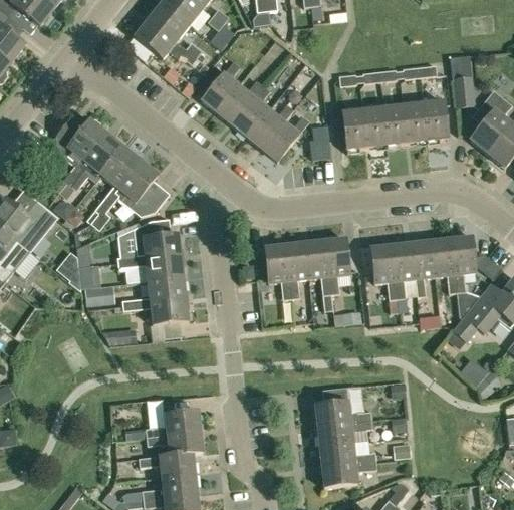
[(38,25),(53,6),(45,0),(0,0),(0,9),(8,16),(16,7),(38,25)]
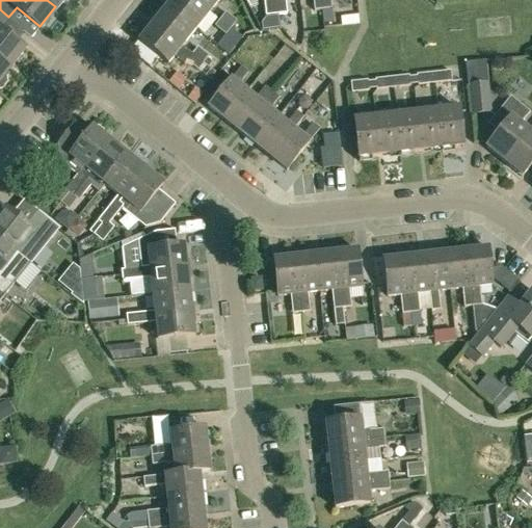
[(195,24),(210,7),(201,0),(167,0),(166,1),(195,24)]
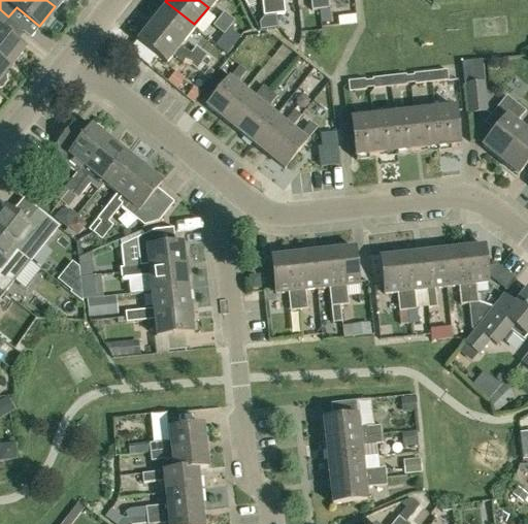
[(262,0),(263,11),(275,10),(274,0),(262,0)]
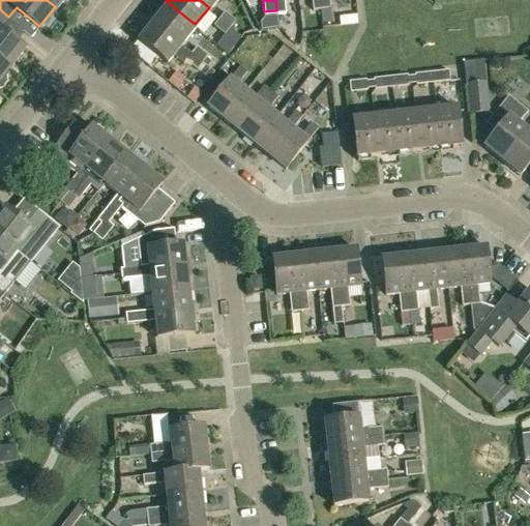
[(276,10),(286,9),(285,0),(275,0),(276,10)]
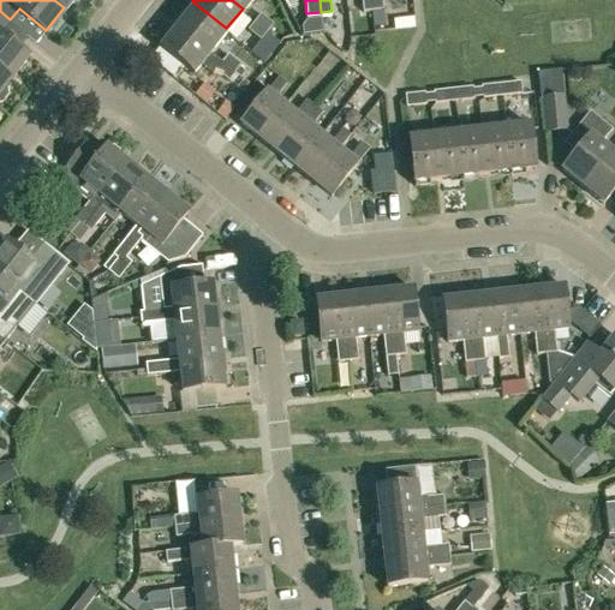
[(372,6),(371,0),(362,0),(363,7),(371,6),(374,28),(375,28),(375,24),(372,6)]
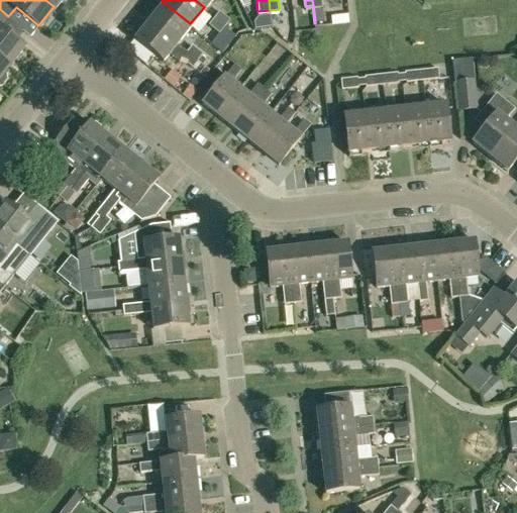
[(312,0),(313,5),(315,20),(324,19),(322,4),(321,0),(312,0)]
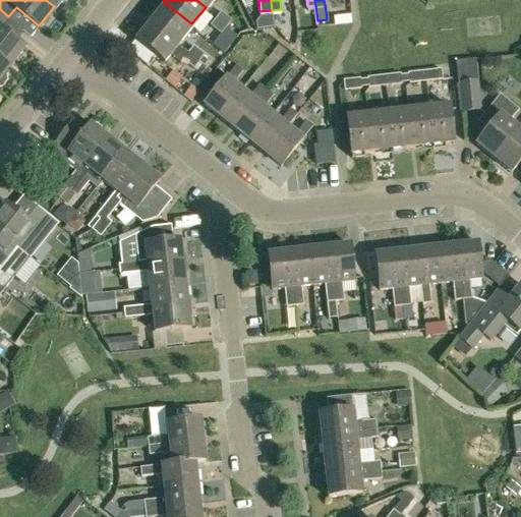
[(178,41),(191,23),(163,1),(150,17),(178,41)]
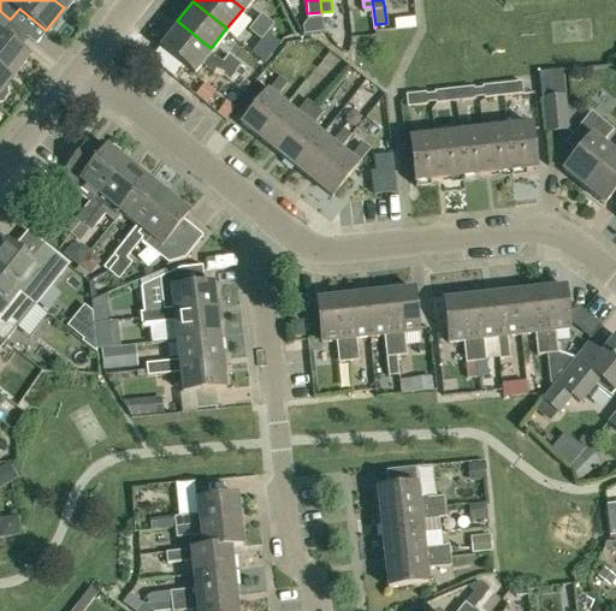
[(261,9),(255,17),(268,28),(274,19),(261,9)]
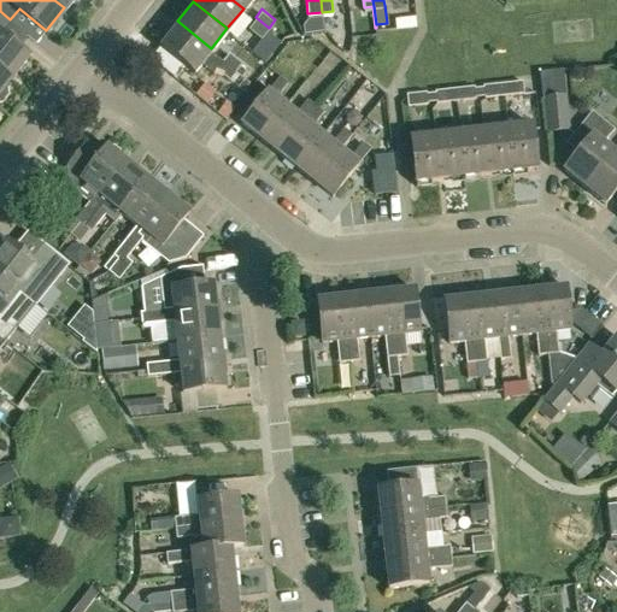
[(0,68),(11,76),(28,53),(0,31),(10,19),(0,11),(0,68)]
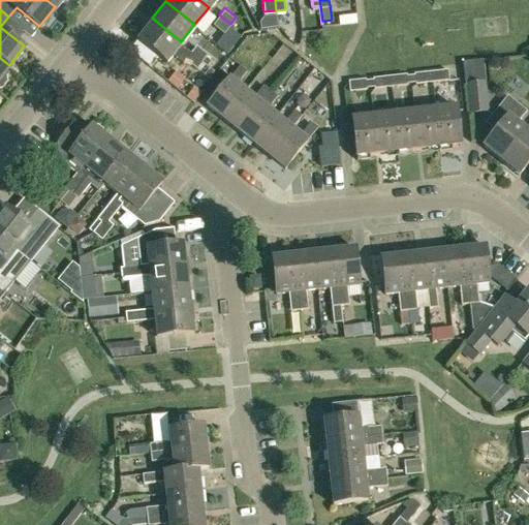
[(224,31),(230,24),(219,14),(213,22),(224,31)]
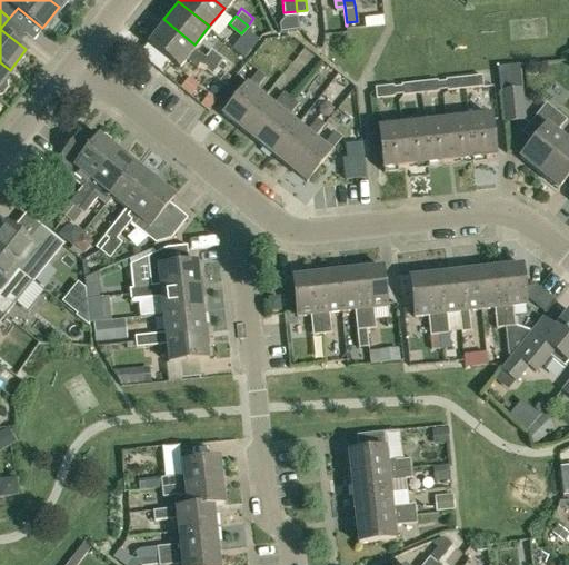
[(198,62),(199,61),(206,53),(195,45),(163,19),(147,39),(168,56),(178,65),(186,56),(187,53),(198,62)]
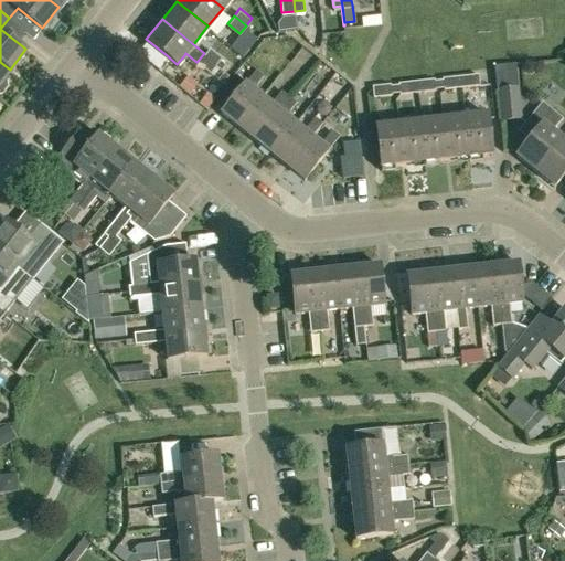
[(167,55),(146,39),(138,49),(159,65),(167,55)]
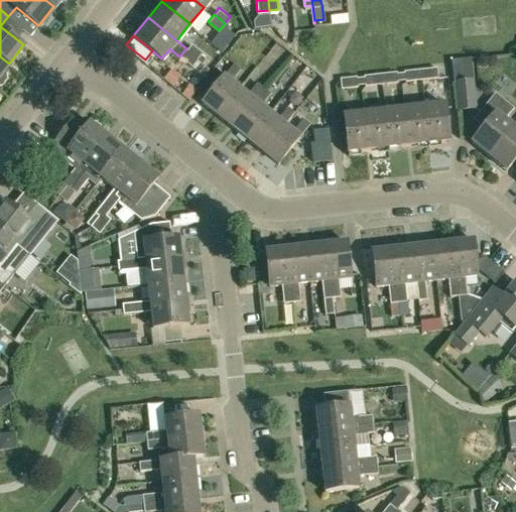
[(191,41),(186,48),(198,57),(203,50),(191,41)]
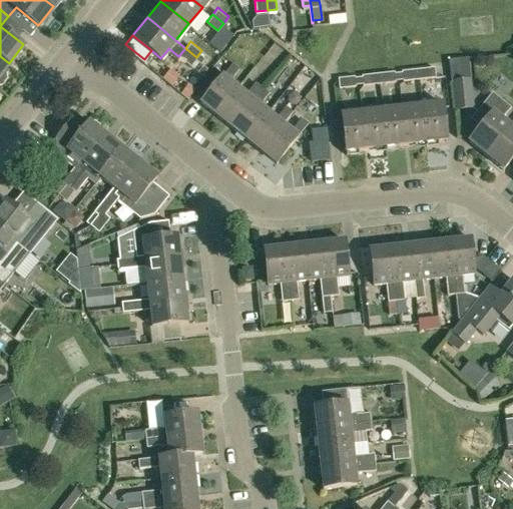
[(185,48),(179,55),(202,73),(208,66),(196,57),(185,48)]
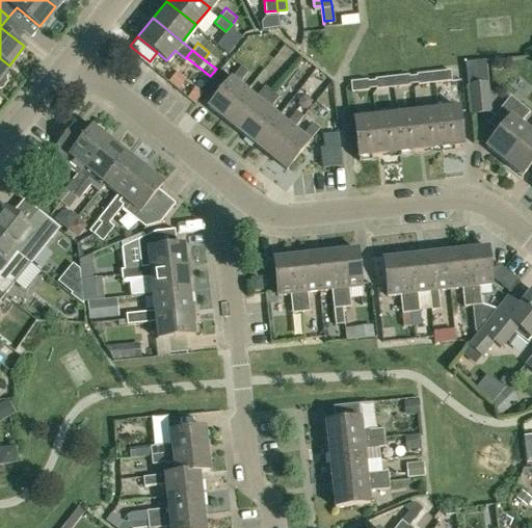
[(0,84),(1,85),(6,78),(6,74),(3,72),(9,66),(0,58),(0,84)]
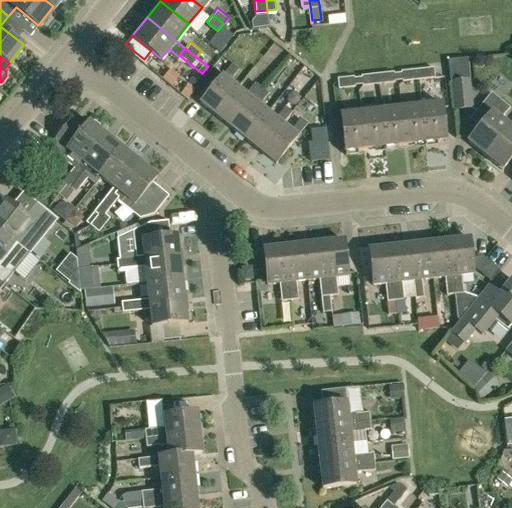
[(215,111),(236,84),(228,78),(238,66),(230,59),(199,99),(215,111)]
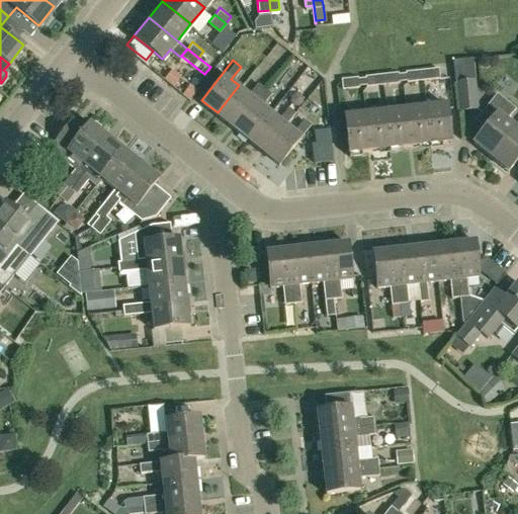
[(420,78),(440,76),(439,65),(419,67),(420,78)]
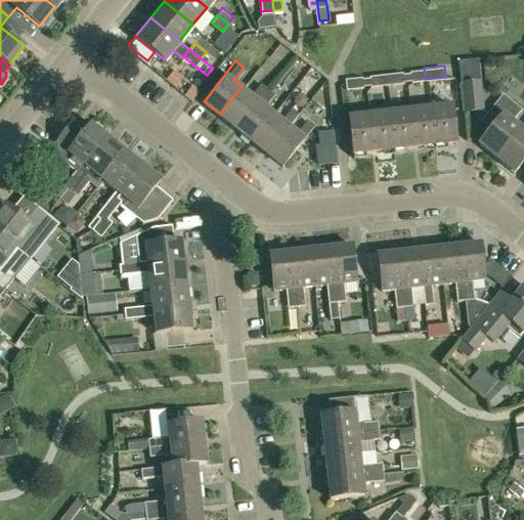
[(425,79),(424,68),(410,70),(410,71),(404,72),(404,79),(411,78),(411,80),(425,79)]
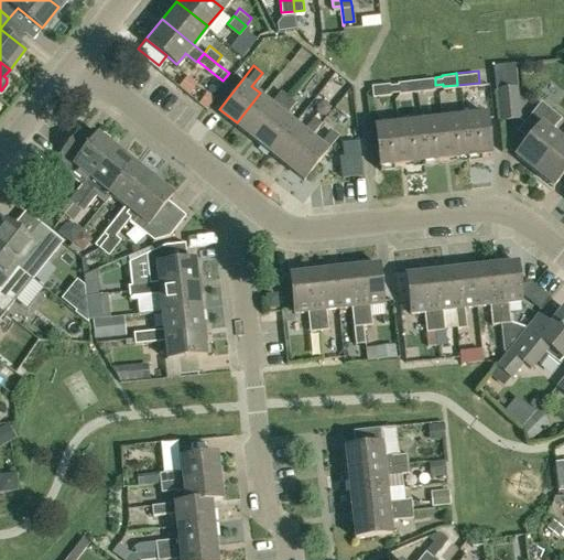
[(434,77),(434,76),(413,78),(415,89),(435,87),(435,85),(435,77),(434,77)]
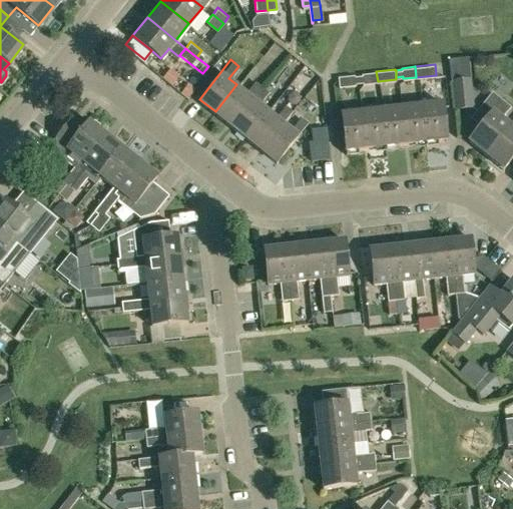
[(363,83),(378,81),(376,71),(363,72),(363,74),(358,74),(359,82),(363,81),(363,83)]
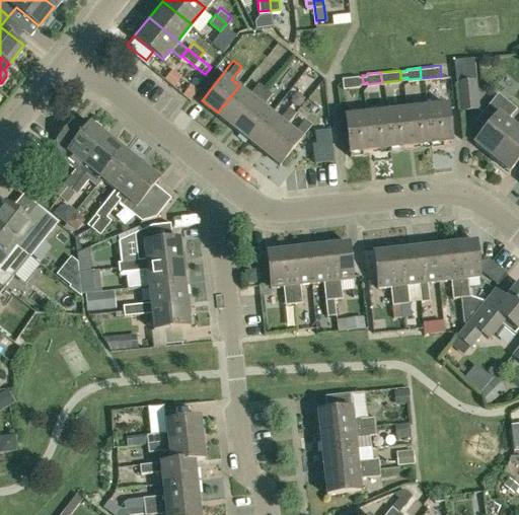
[(359,76),(359,74),(342,76),(343,86),(360,84),(360,83),(363,83),(362,75),(359,76)]
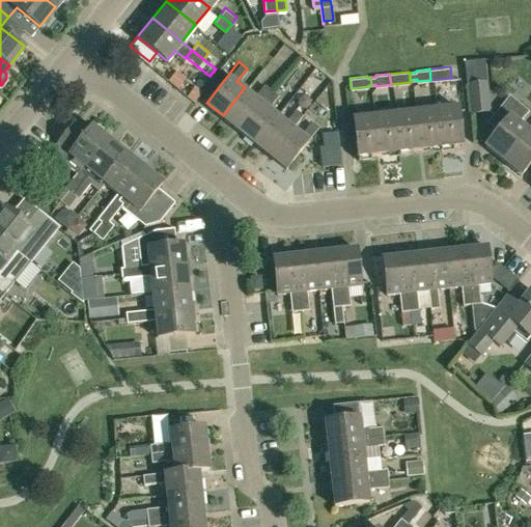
[(471,112),(491,109),(486,79),(467,81),(471,112)]
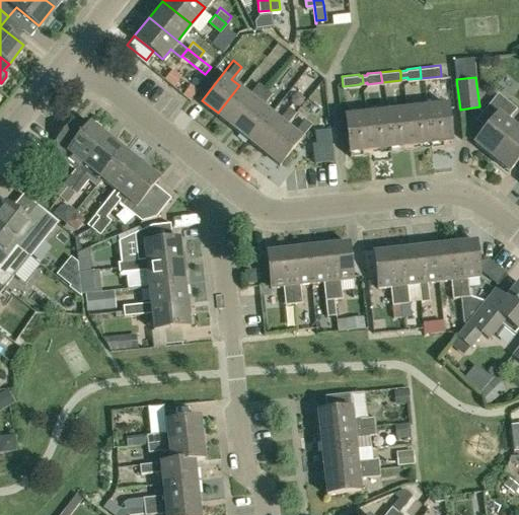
[(243,88),(239,85),(218,113),(221,116),(232,125),(254,97),(265,85),(257,80),(247,92),(243,88)]
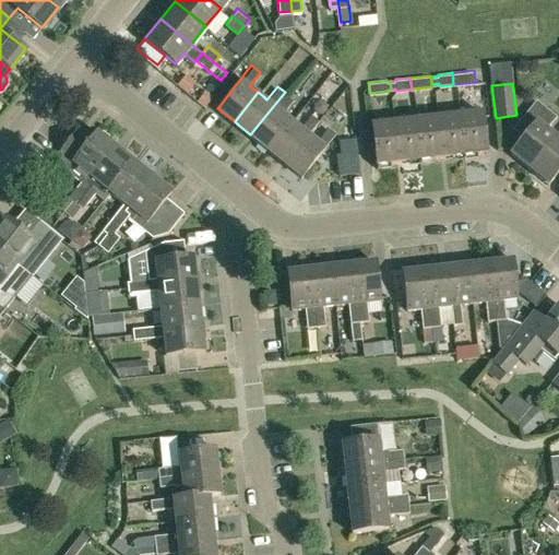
[(530,165),(556,133),(547,127),(557,114),(536,96),(513,125),(525,133),(511,151),(530,165)]
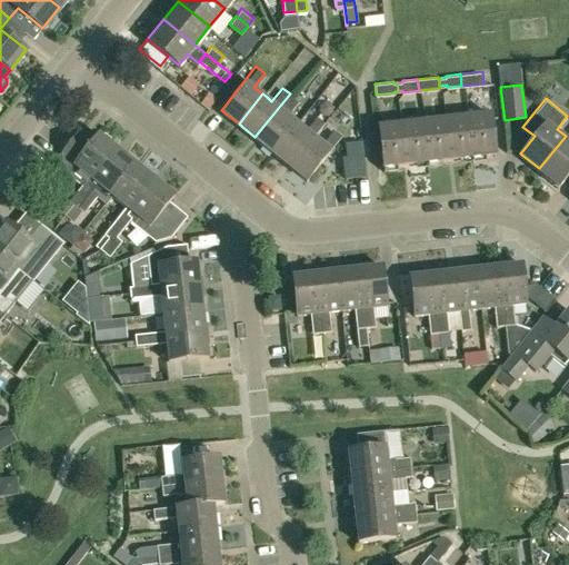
[(297,120),(279,107),(255,137),(272,151),(297,120)]
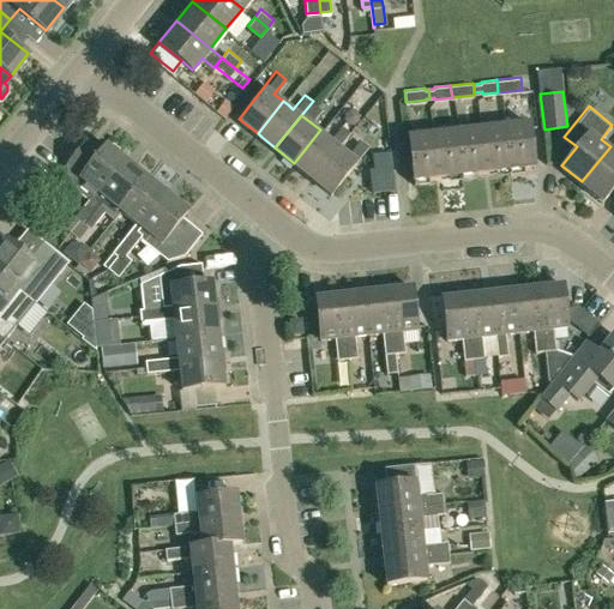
[(511,167),(536,164),(531,120),(505,122),(511,167)]
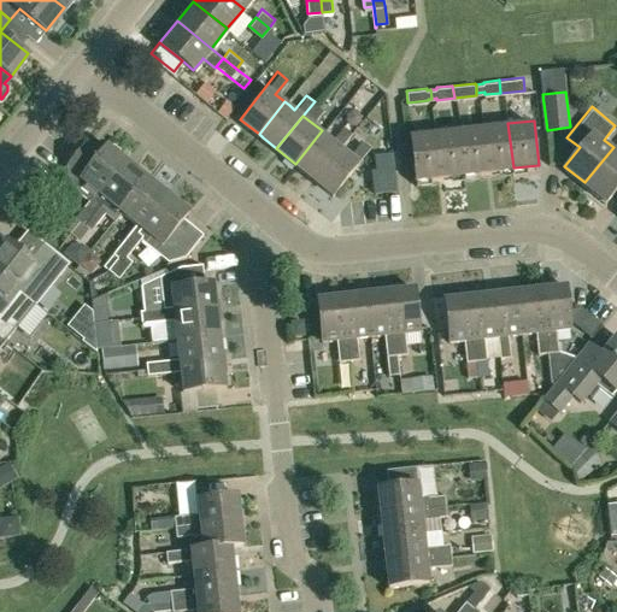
[(312,177),(339,143),(350,130),(346,127),(342,123),(330,137),(322,130),(295,164),(312,177)]
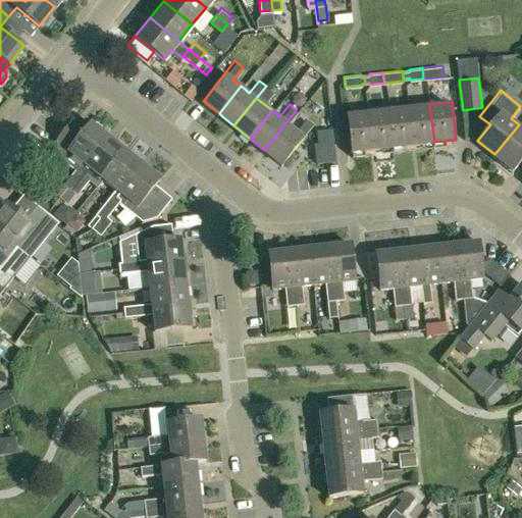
[(414,145),(434,142),(429,104),(409,106),(414,145)]
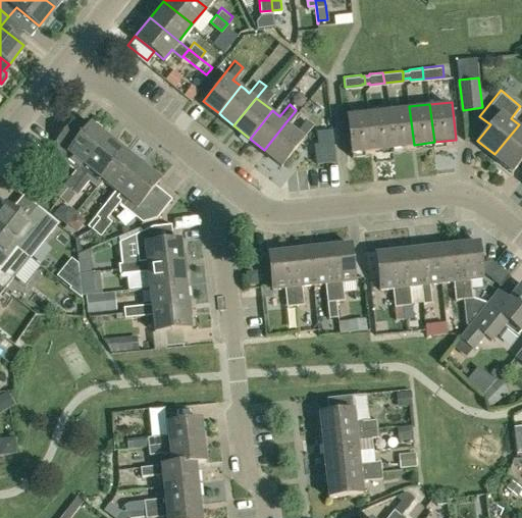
[(393,147),(414,145),(409,106),(388,109),(393,147)]
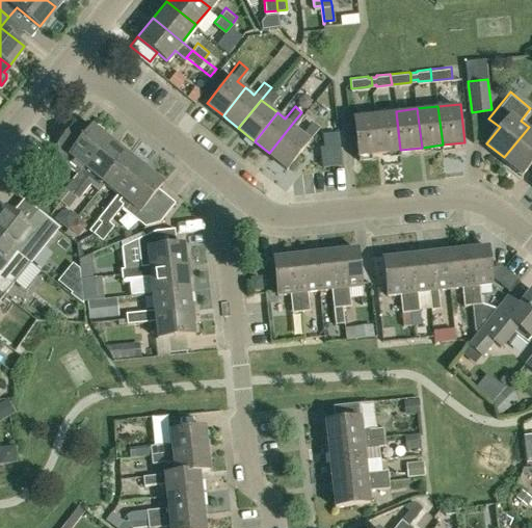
[(380,152),(400,150),(396,111),(376,113),(380,152)]
